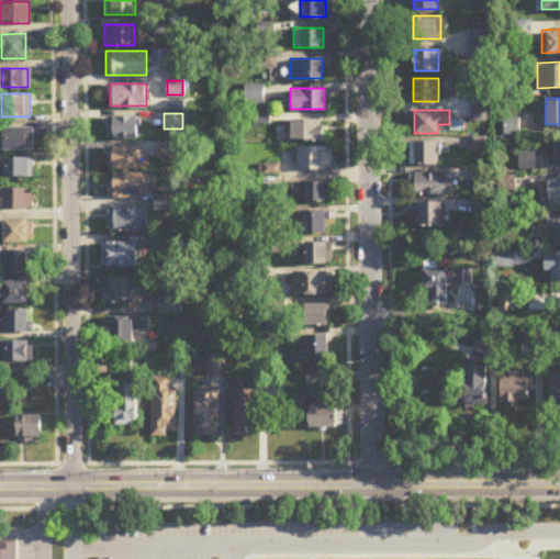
[(137,137),(137,114),(107,114),(107,137),(137,137)]
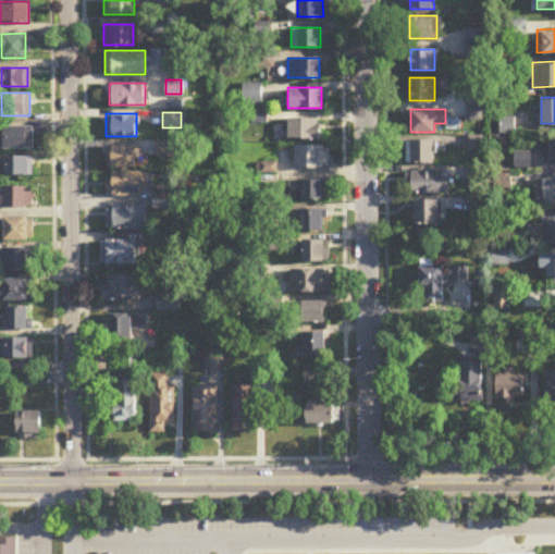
[(498,131),(512,131),(512,115),(498,115),(498,131)]
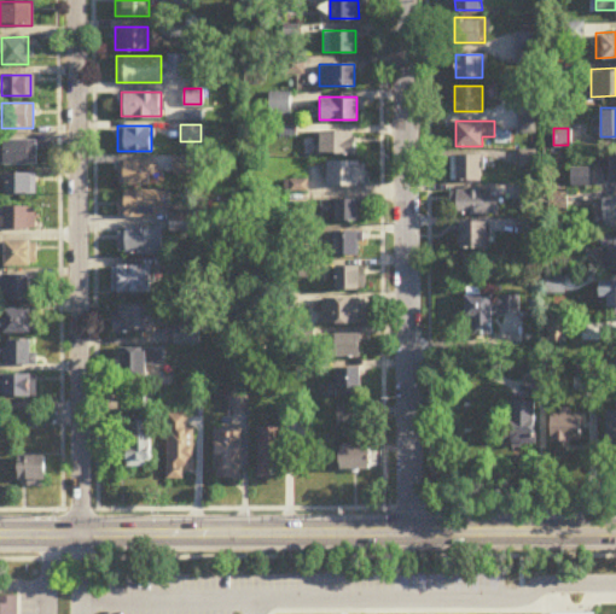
[(318,153),(353,153),(353,130),(318,130),(318,153)]
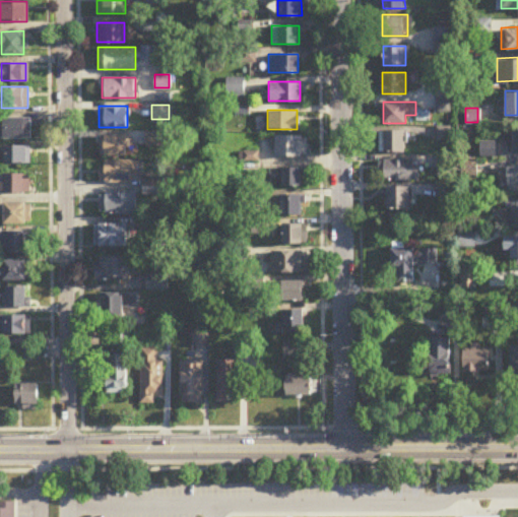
[(28,117),(3,117),(3,137),(28,137),(28,117)]
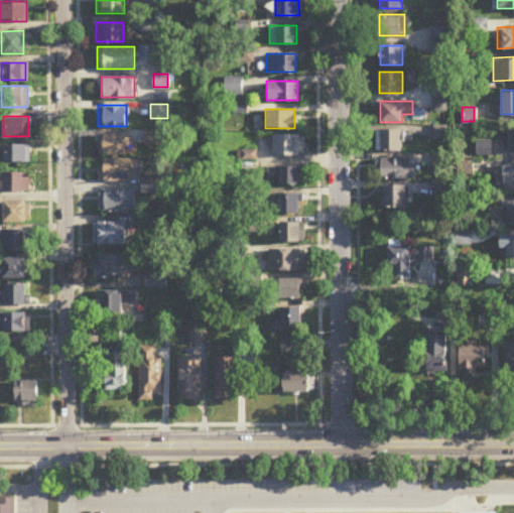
[(169,129),(143,129),(143,144),(169,144),(169,129)]
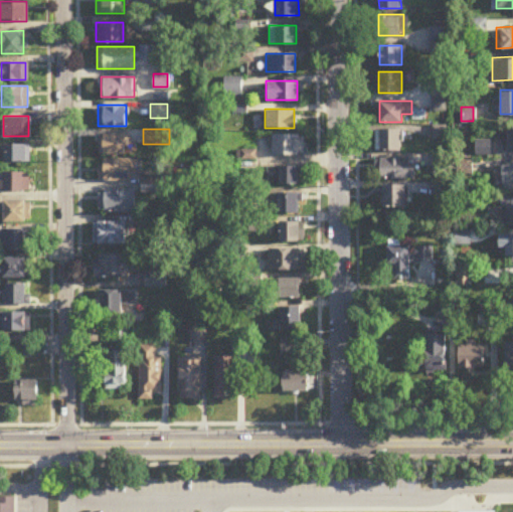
[(400,150),(400,129),(374,129),(374,150),(400,150)]
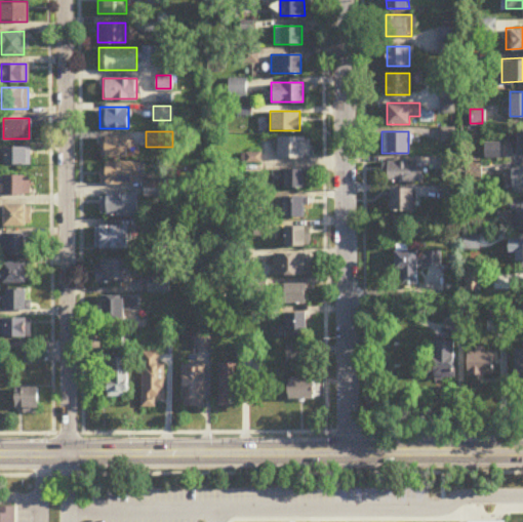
[(98,134),(98,156),(128,156),(128,134),(98,134)]
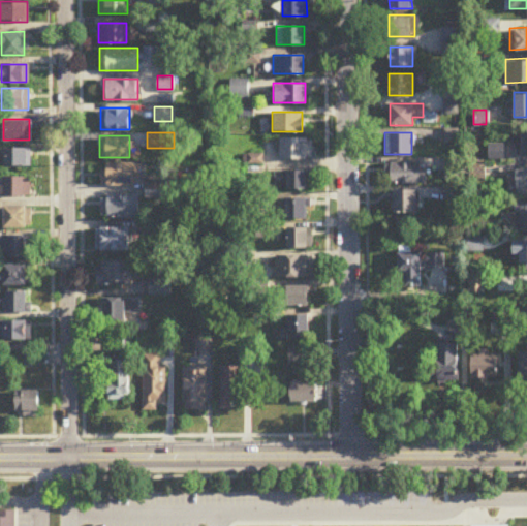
[(278,158),(310,158),(310,136),(278,136),(278,158)]
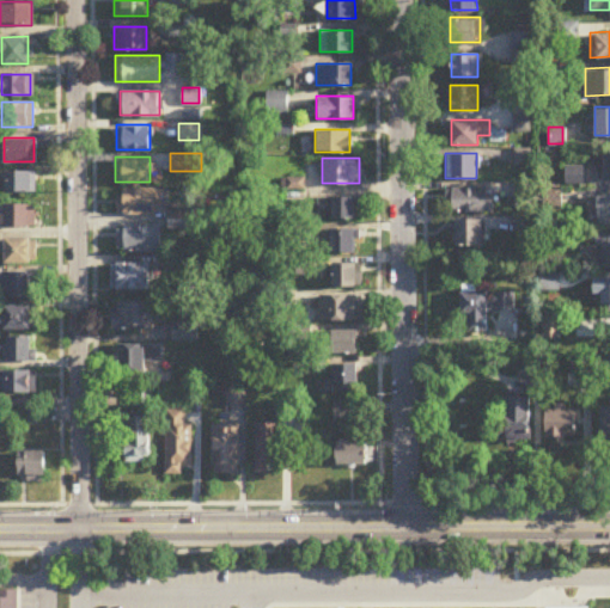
[(583,164),(565,164),(565,182),(583,182),(583,164)]
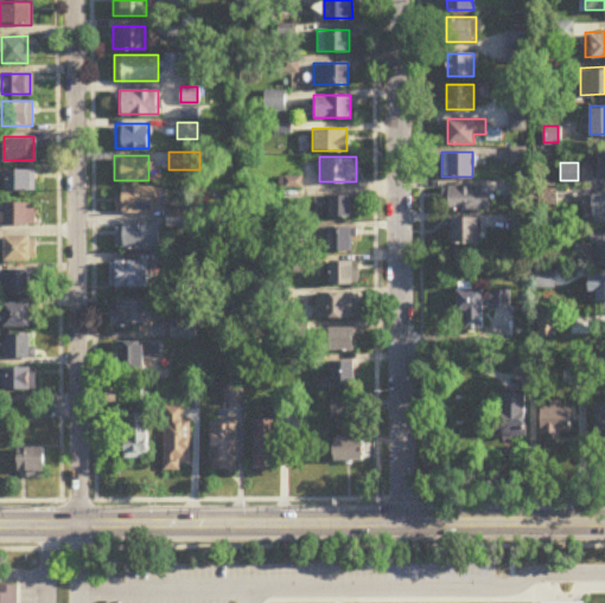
[(33,170),(1,170),(1,190),(33,190),(33,170)]
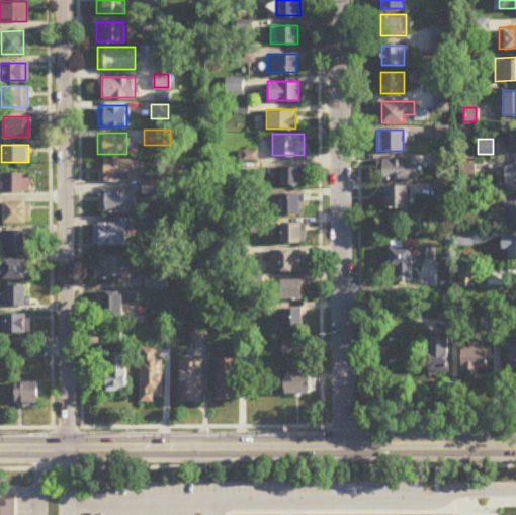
[(434,155),(434,173),(443,173),(443,155),(434,155)]
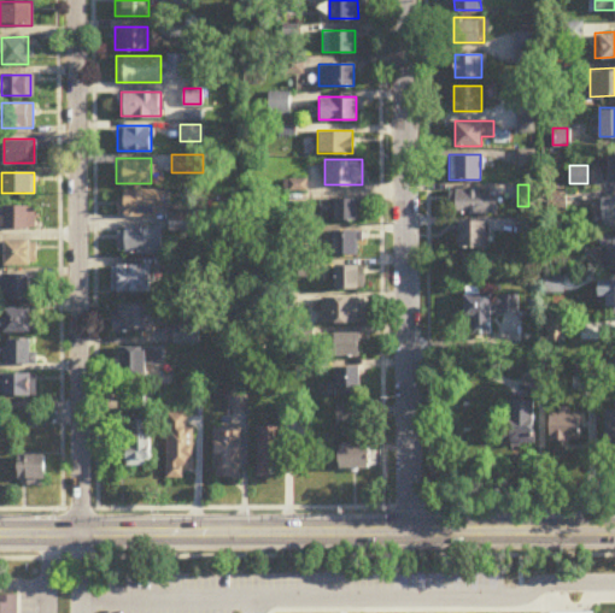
[(447,189),(447,212),(491,212),(491,189),(447,189)]
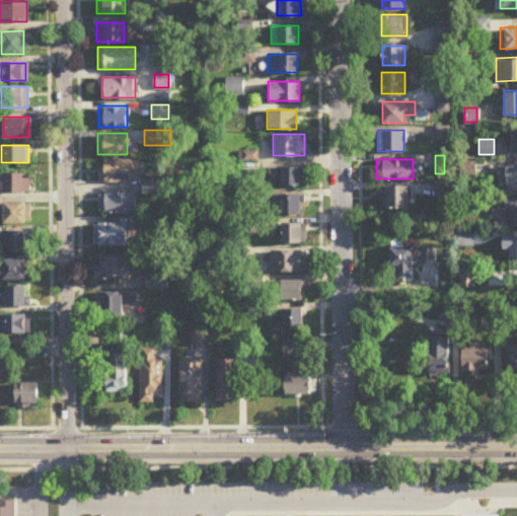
[(98,181),(135,181),(135,160),(98,160),(98,181)]
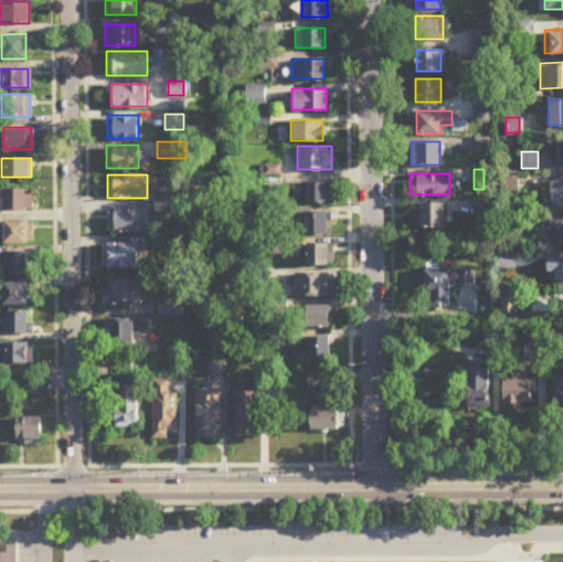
[(550,204),(562,204),(562,179),(551,179),(550,204)]
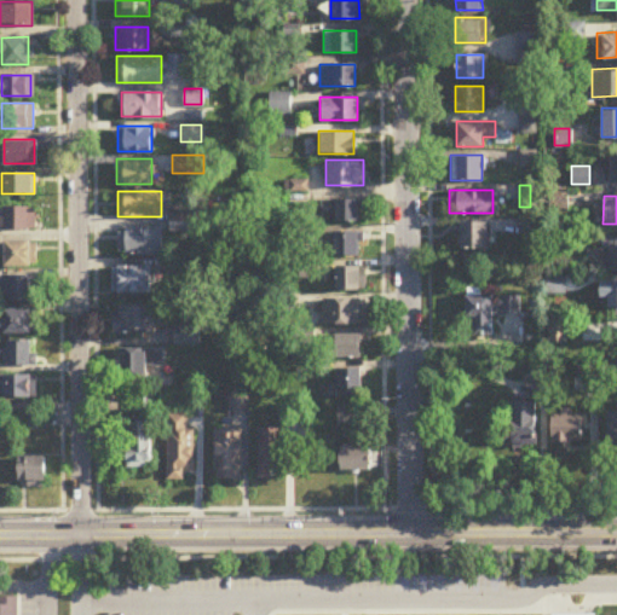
[(358,199),(336,199),(336,221),(358,221),(358,199)]
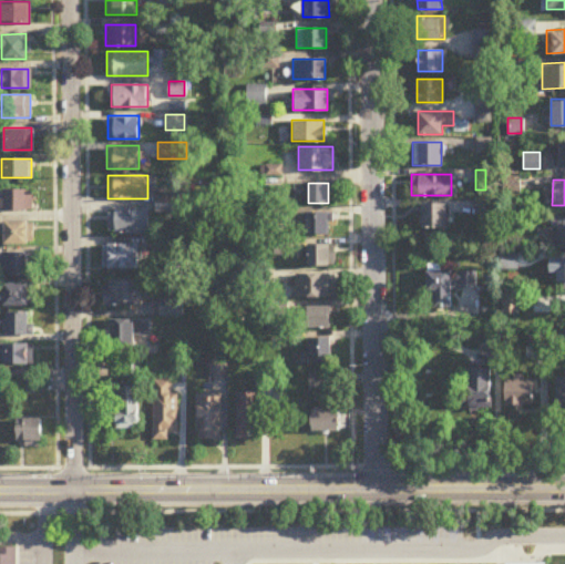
[(31,209),(31,190),(1,190),(1,209),(31,209)]
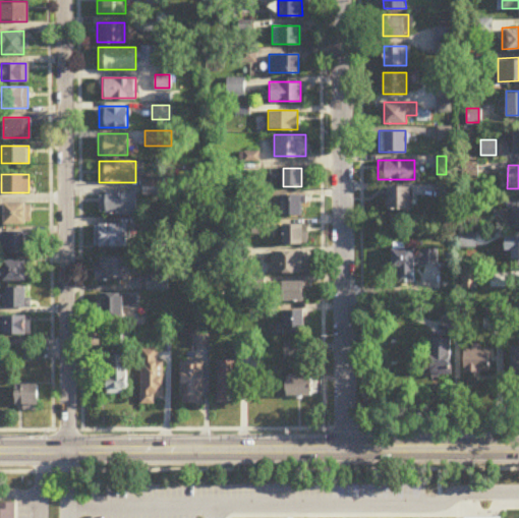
[(410,211),(410,187),(388,187),(388,211),(410,211)]
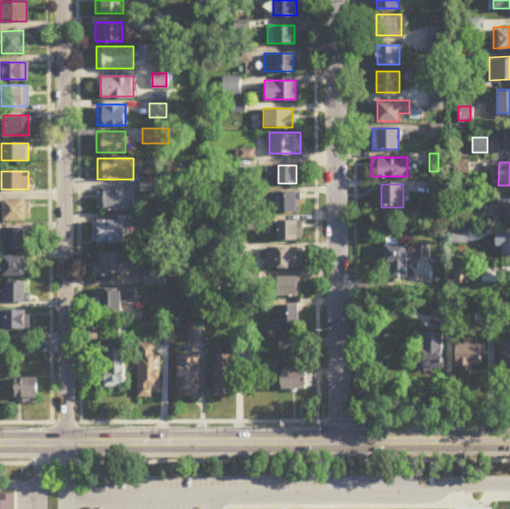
[(133,188),(97,188),(97,211),(133,211),(133,188)]
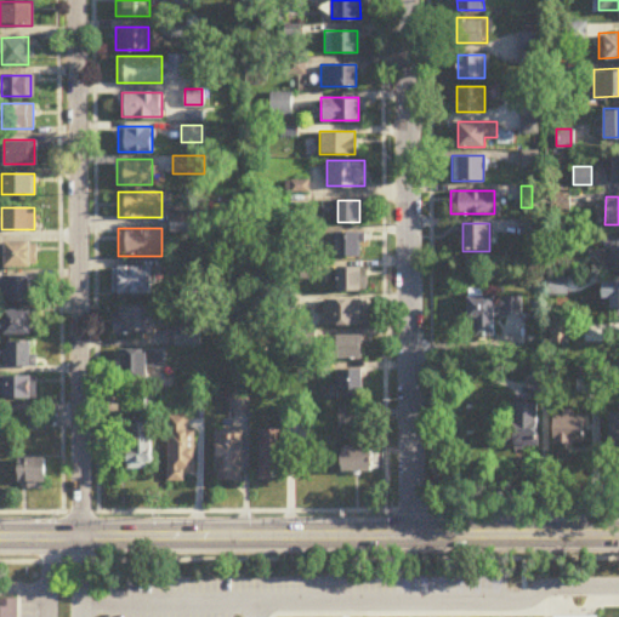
[(361,256),(361,233),(334,233),(334,256),(361,256)]
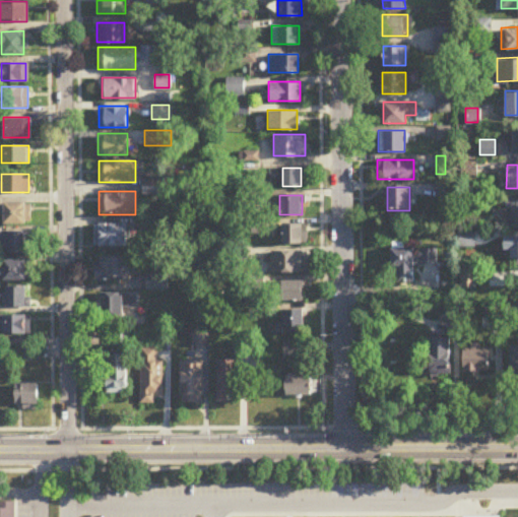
[(28,202),(3,202),(3,223),(28,223),(28,202)]
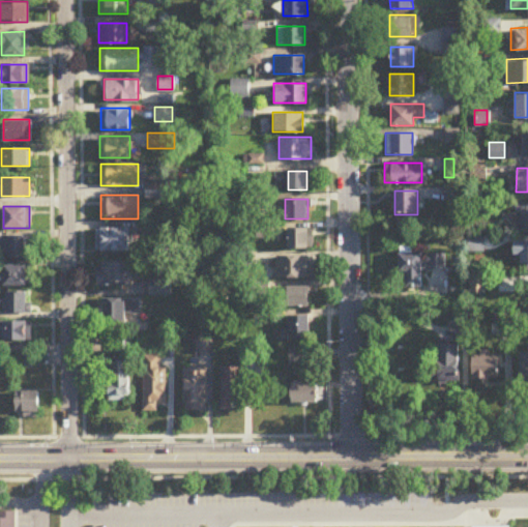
[(527,210),(519,211),(519,231),(527,231),(527,210)]
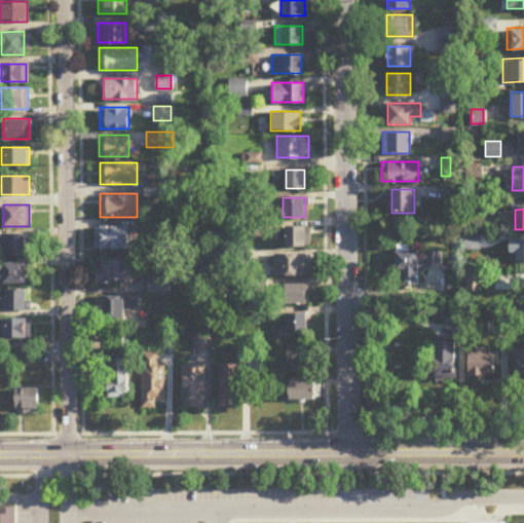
[(127,226),(94,226),(94,248),(127,248),(127,226)]
